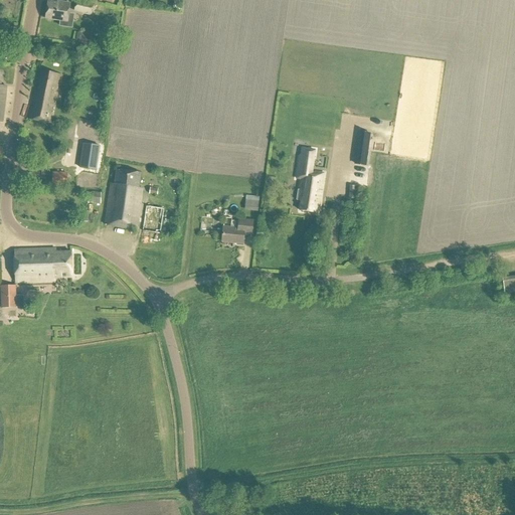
[(76,1),(74,12),(91,16),(93,8),(94,5),(76,1)]
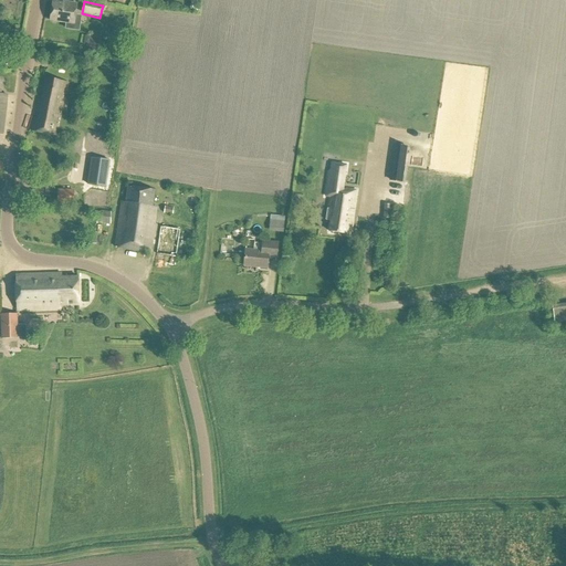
[(80,17),(75,16),(76,4),(62,2),(62,4),(52,3),(50,21),(66,22),(65,28),(79,29),(80,17)]
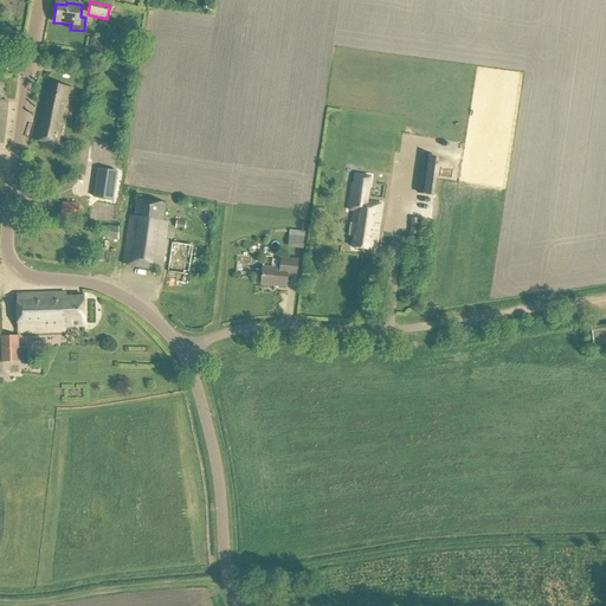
[(71,89),(66,88),(50,84),(46,104),(43,104),(39,120),(42,120),(40,127),(37,127),(34,140),(59,146),(71,89)]
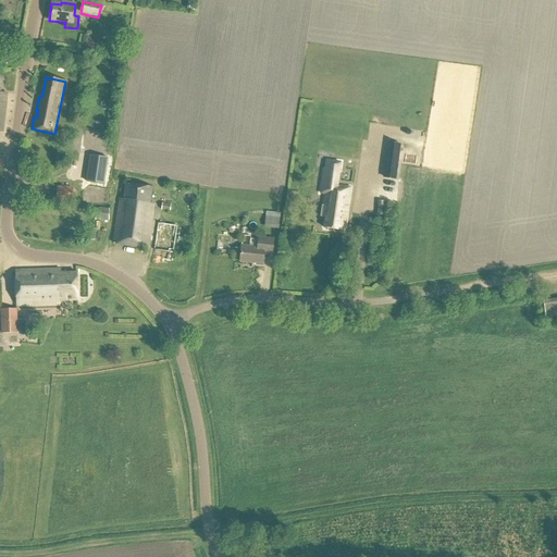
[(387,143),(383,178),(396,181),(400,145),(387,143)]
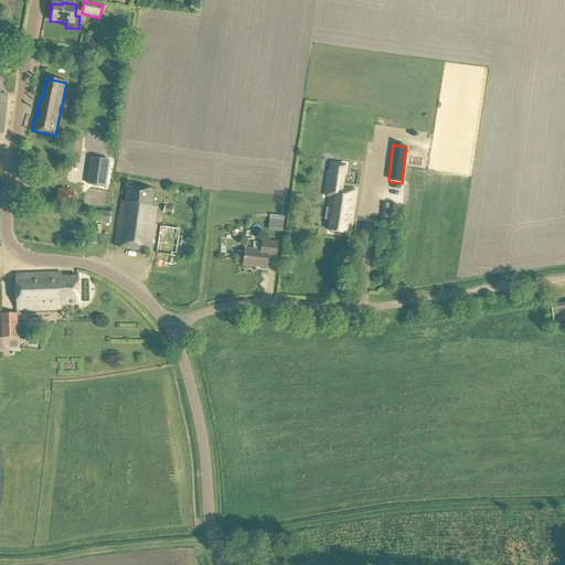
[(92,158),(87,184),(105,187),(109,161),(92,158)]
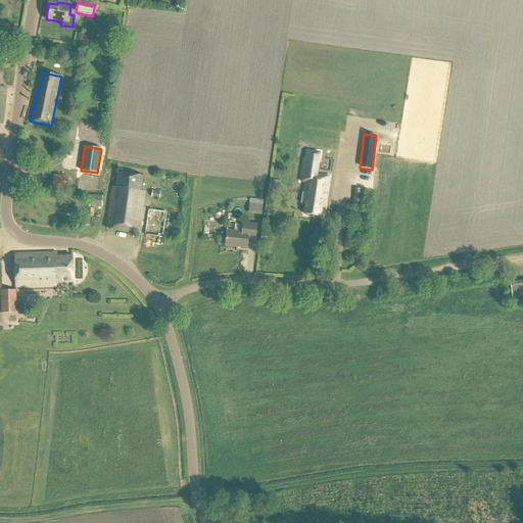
[(302,158),(299,183),(304,183),(301,203),(305,203),(304,214),(322,217),(328,176),(318,175),(321,152),(313,151),(312,159),(302,158)]
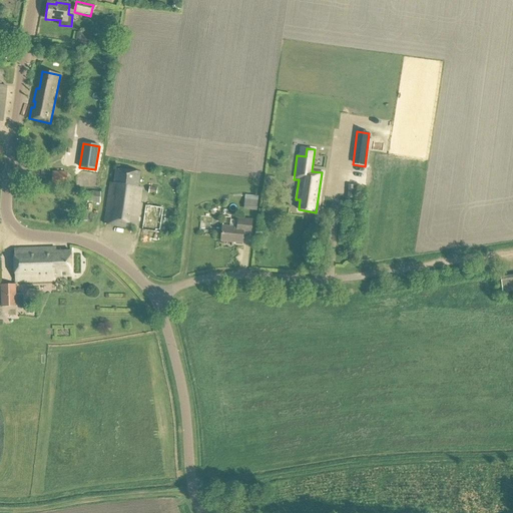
[(140,172),(116,169),(114,183),(110,183),(104,224),(135,228),(141,187),(138,186),(140,172)]
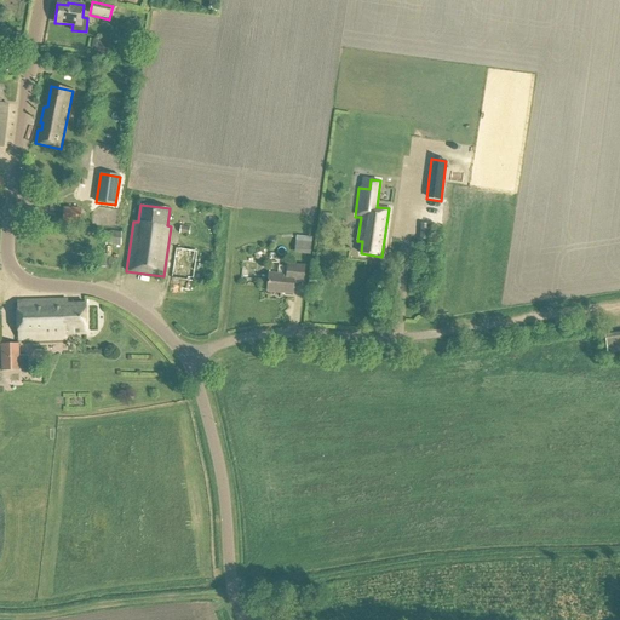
[(63,208),(63,224),(81,224),(81,210),(63,208)]
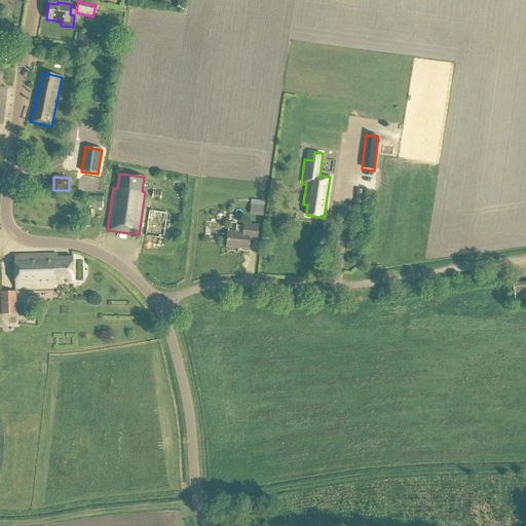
[(89,209),(103,209),(103,197),(89,197),(89,209)]
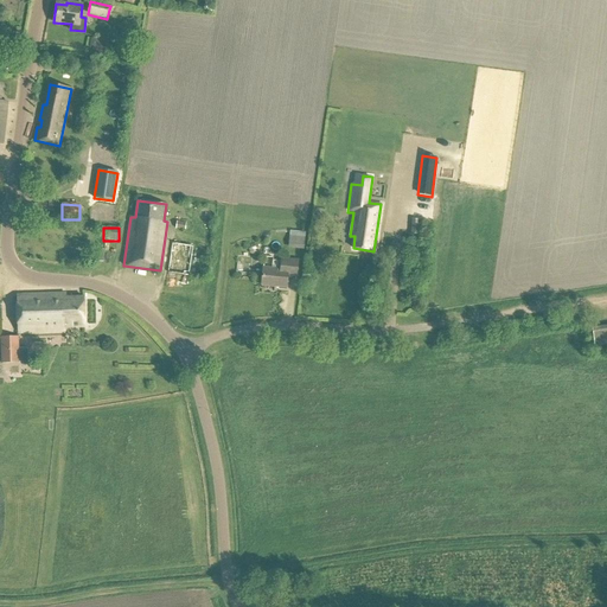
[(289,236),(288,249),(304,250),(305,237),(289,236)]
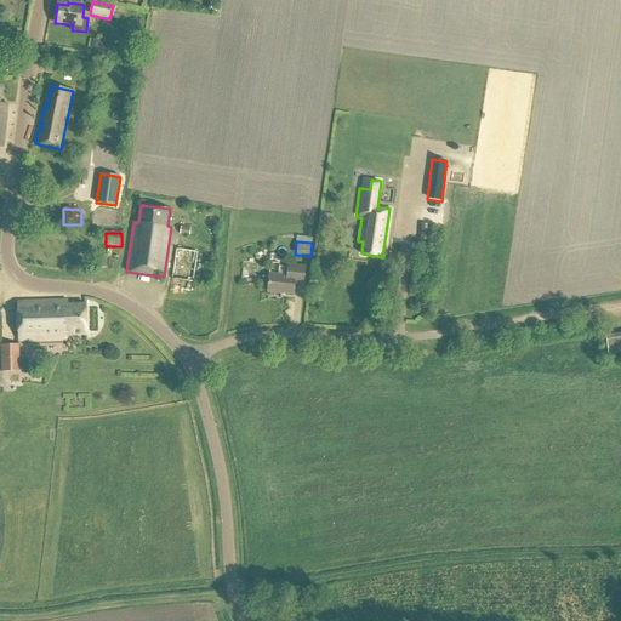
[(176,249),(171,279),(194,283),(199,252),(176,249)]
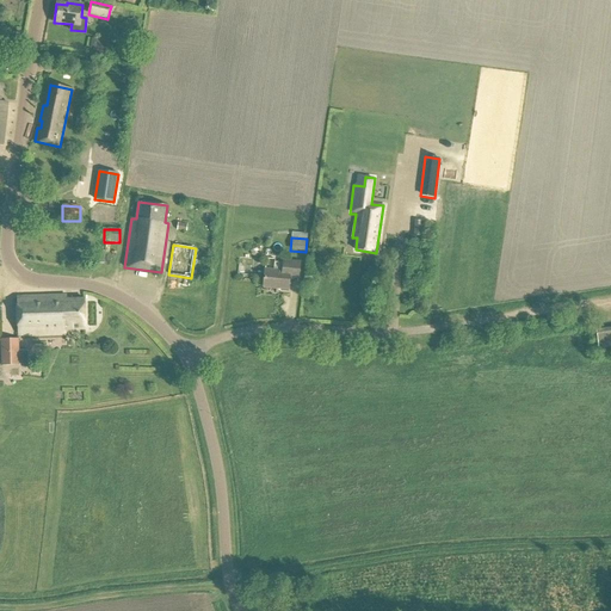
[(93,264),(104,264),(104,252),(93,252),(93,264)]
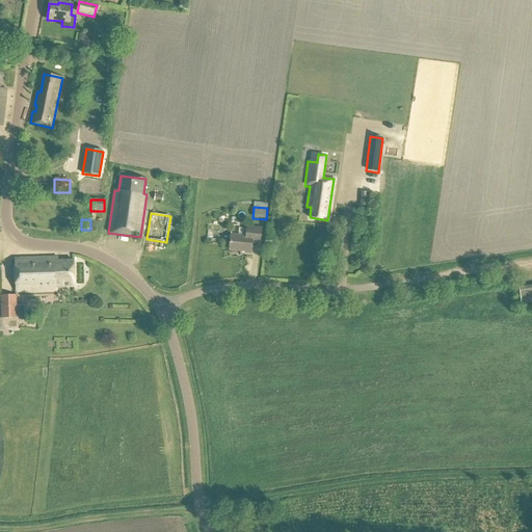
[(262,229),(247,227),(246,237),(231,235),(229,249),(250,251),(251,242),(260,243),(262,229)]
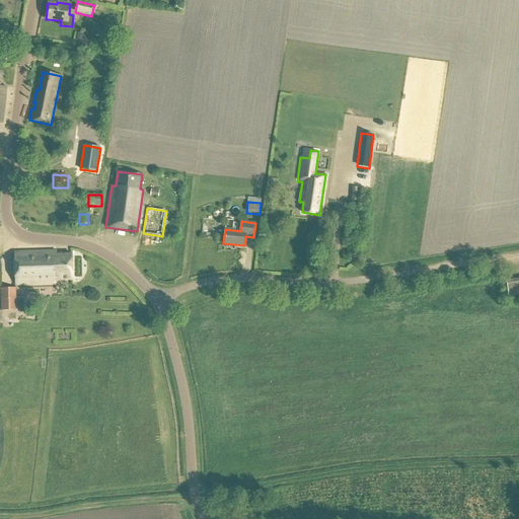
[(56,255),(56,251),(14,252),(15,285),(56,284),(56,281),(72,280),(72,254),(56,255)]
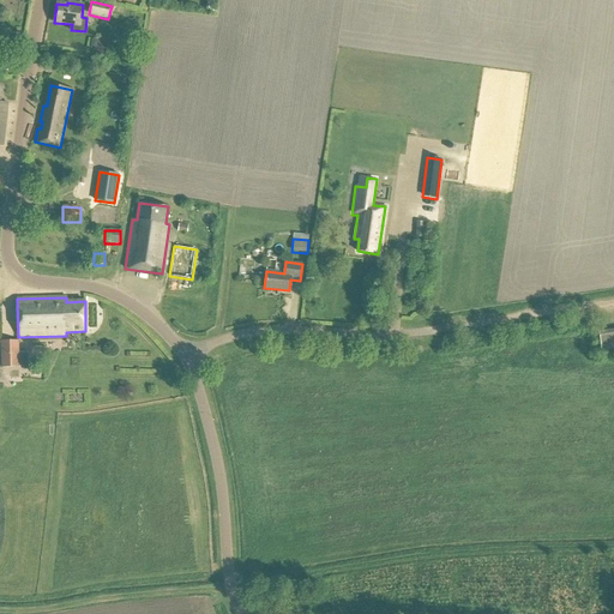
[(613,329),(597,332),(600,350),(613,348),(613,329)]
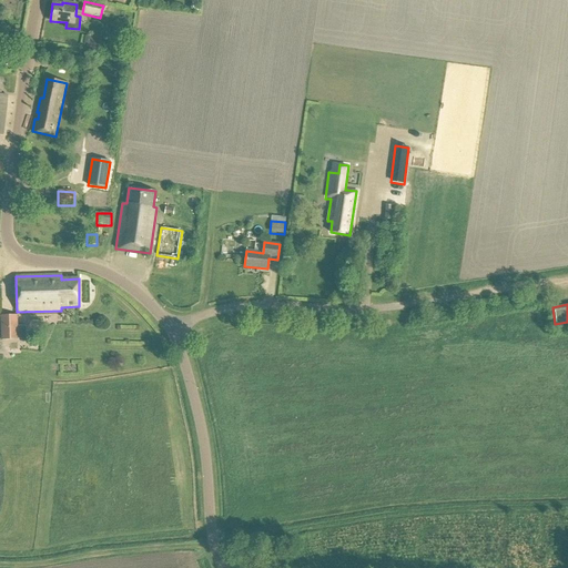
[(1,316),(2,340),(19,338),(18,315),(1,316)]
